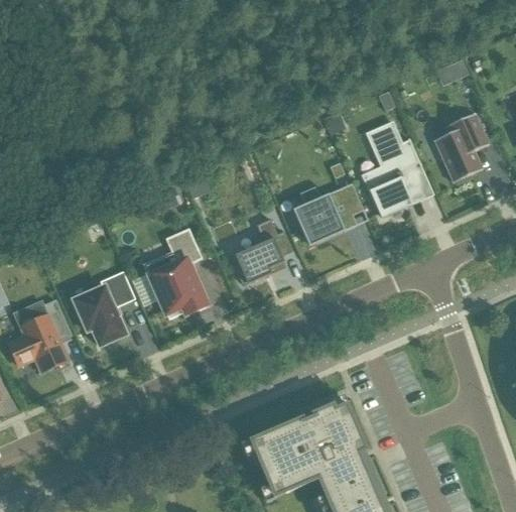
[(450,64),(457,78),(469,73),(463,58),(450,64)]
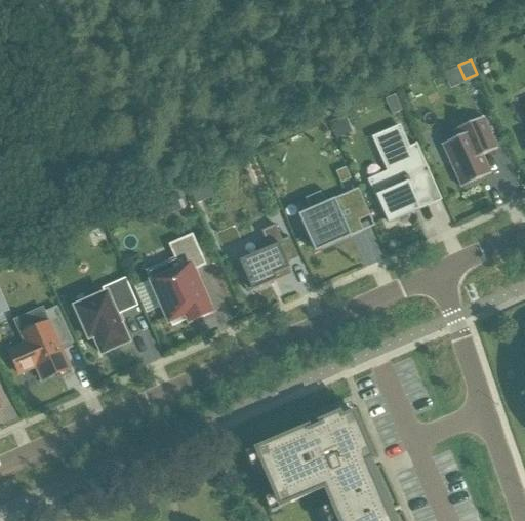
[(395,91),(386,95),(392,111),(402,107),(395,91)]
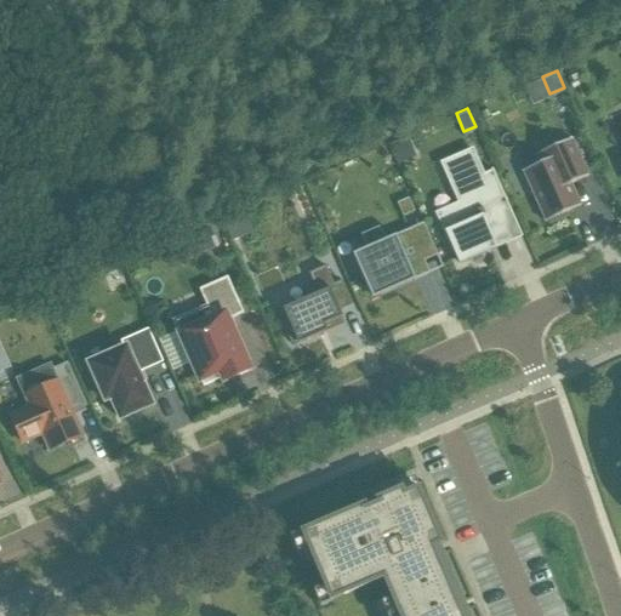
[(552,220),(568,212),(567,209),(569,207),(568,203),(579,198),(571,180),(588,172),(573,135),(553,143),(557,152),(524,166),(546,217),(550,215),(552,220)]
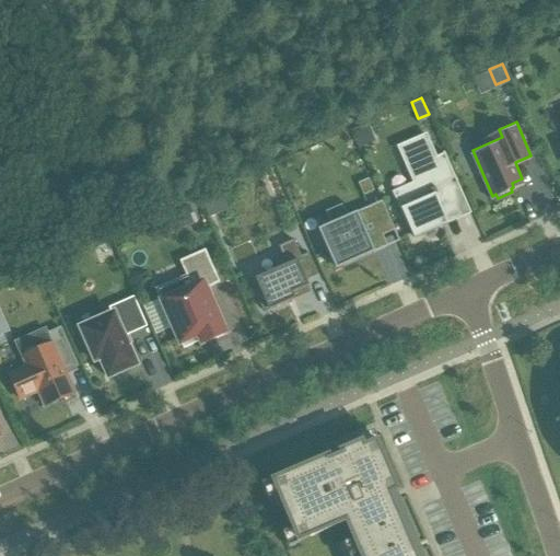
[(436,154),(427,132),(397,145),(407,166),(411,164),(419,181),(398,190),(405,206),(396,209),(404,227),(403,227),(406,234),(407,234),(408,238),(434,227),(429,213),(467,198),(446,150),(436,154)]
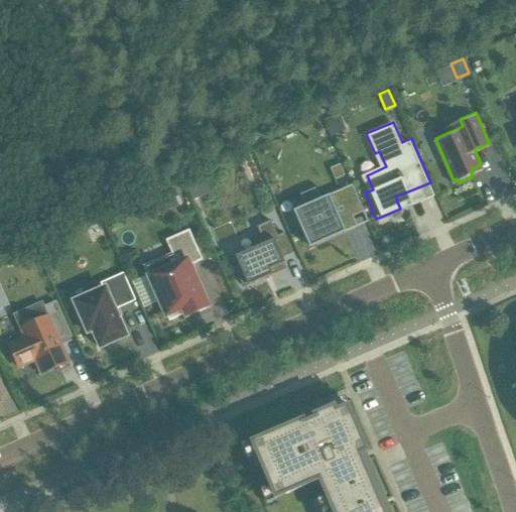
[(340,160),(331,165),(336,176),(345,172),(340,160)]
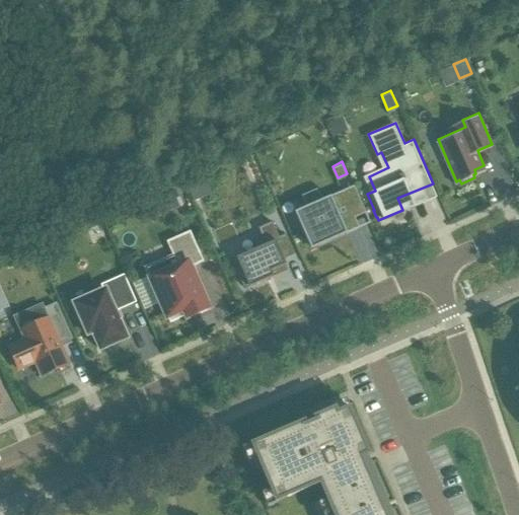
[(203,173),(187,180),(194,198),(211,191),(203,173)]
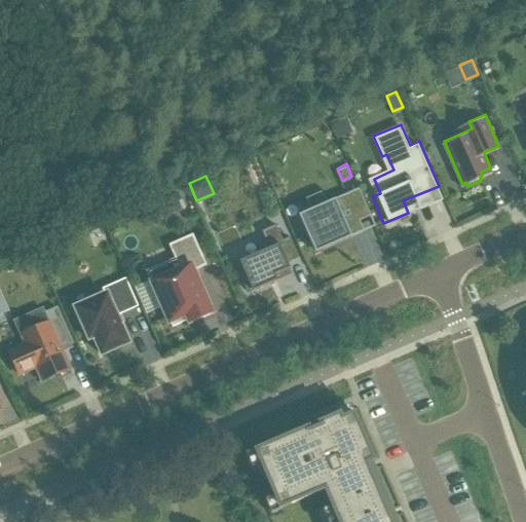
[(178,190),(162,197),(168,213),(185,206),(178,190)]
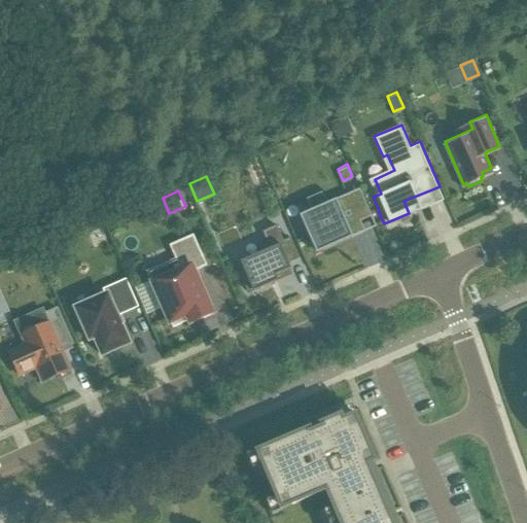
[(312,251),(341,239),(336,228),(347,222),(336,196),(308,208),(308,209),(289,218),(296,235),(295,235),(300,245),(301,245),(304,252),(311,249),(312,251)]
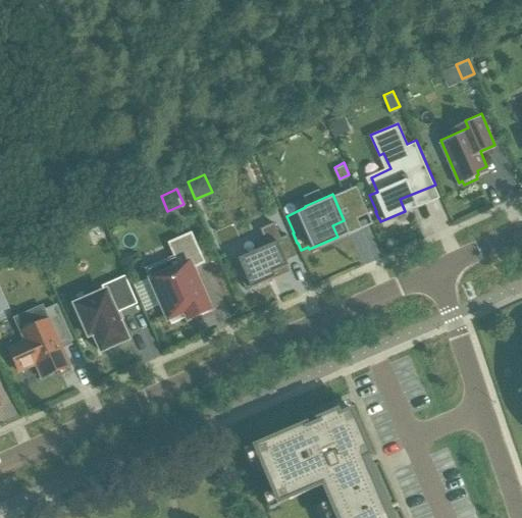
[(267,244),(232,259),(245,286),(249,283),(250,287),(264,280),(290,269),(286,264),(288,263),(285,258),(296,253),(288,232),(280,236),(274,220),(259,226),(267,244)]
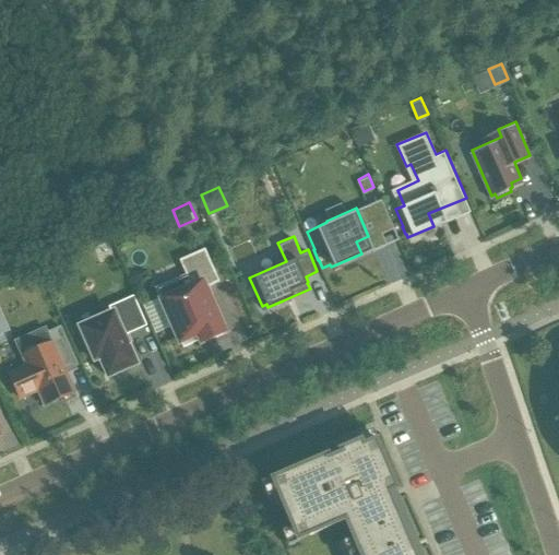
[(218,280),(204,246),(179,257),(186,271),(154,285),(178,342),(180,341),(182,346),(199,339),(201,343),(226,331),(205,285),(218,280)]
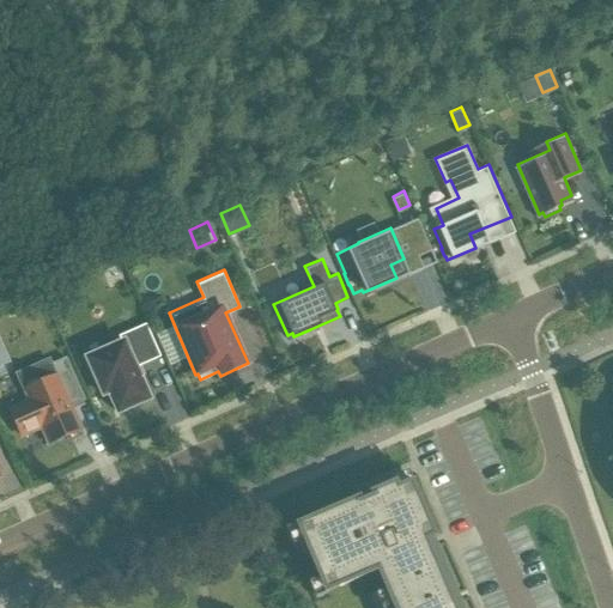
[(134,364),(134,363),(158,352),(145,322),(121,333),(123,339),(85,356),(102,393),(108,390),(117,411),(149,396),(140,376),(143,375),(137,363),(134,364)]
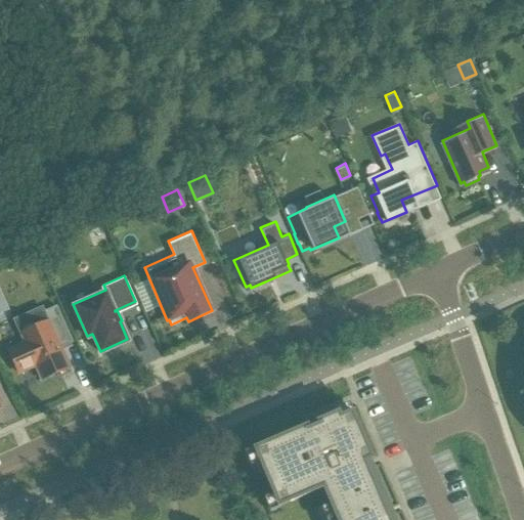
[(71,366),(57,334),(68,329),(57,305),(45,310),(49,320),(22,332),(26,341),(9,348),(19,373),(37,364),(42,379),(71,366)]
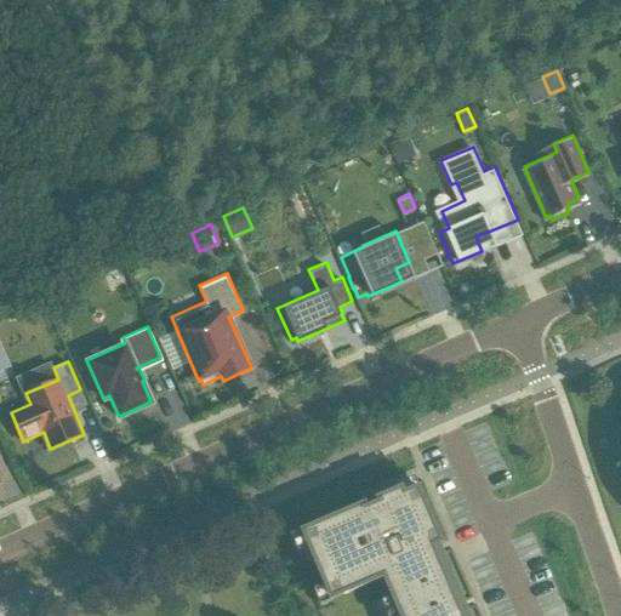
[(439,541),(417,486),(403,492),(400,486),(376,497),(379,502),(365,507),(364,502),(301,529),(330,597),(382,575),(399,615),(461,615),(431,545),(439,541)]
